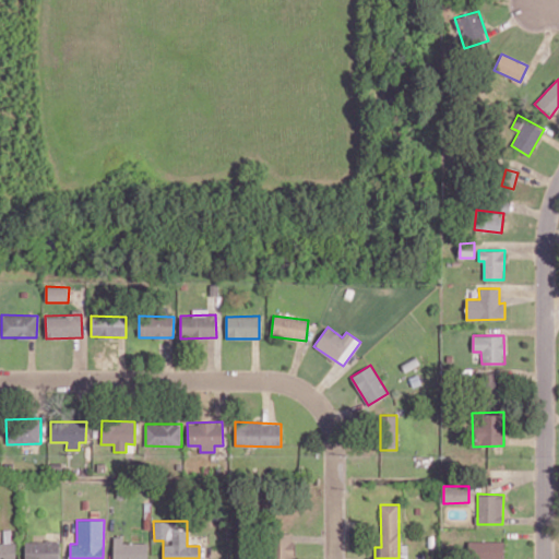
[(294,558),(293,533),(273,534),(273,558),(287,558),(294,558)]
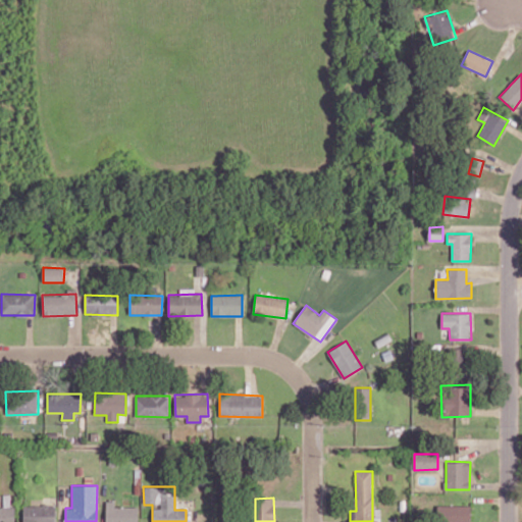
[(105,521),(137,521),(138,507),(114,506),(114,501),(106,501),(105,521)]
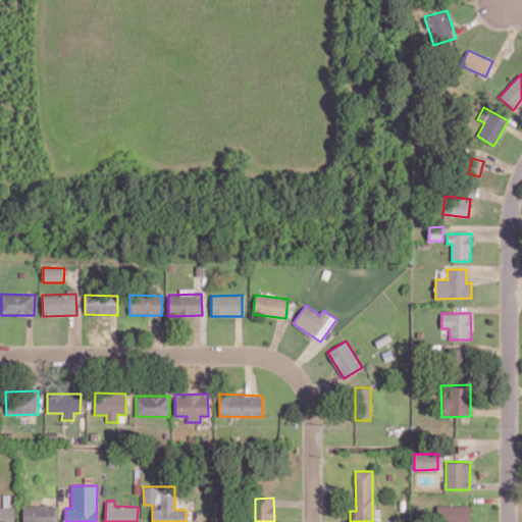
[(23,506),(22,521),(55,521),(55,505),(23,506)]
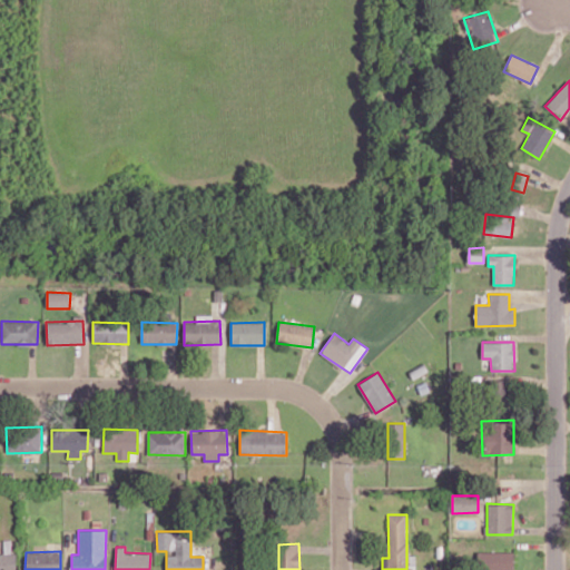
[(16,569),(16,553),(0,552),(0,569),(16,569)]
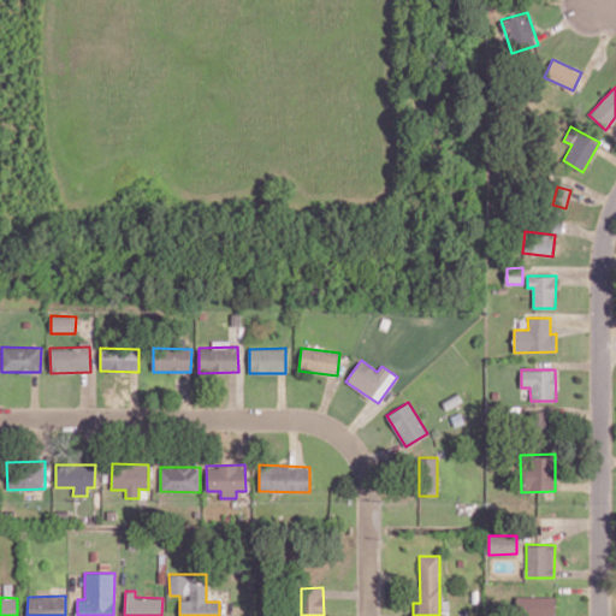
[(554,615),(555,597),(516,597),(515,615),(554,615)]
